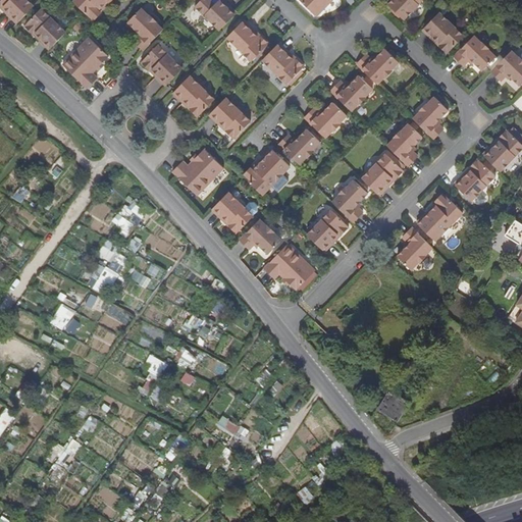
[(18,23),(35,6),(28,0),(0,0),(0,5),(3,8),(5,6),(10,12),(9,14),(18,23)]
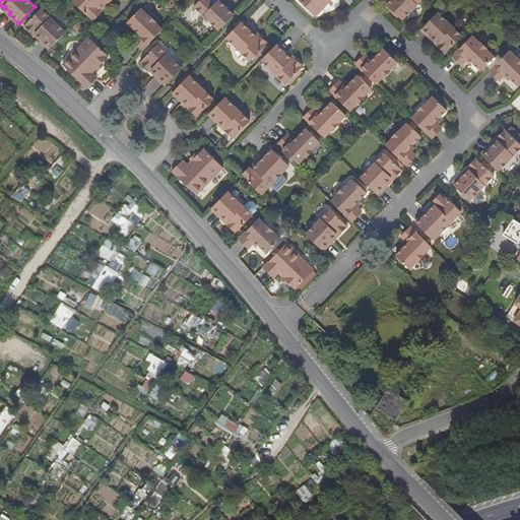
[(75,0),(74,2),(91,19),(93,18),(94,19),(101,13),(100,12),(102,10),(100,8),(103,4),(105,6),(111,0),(75,0)]
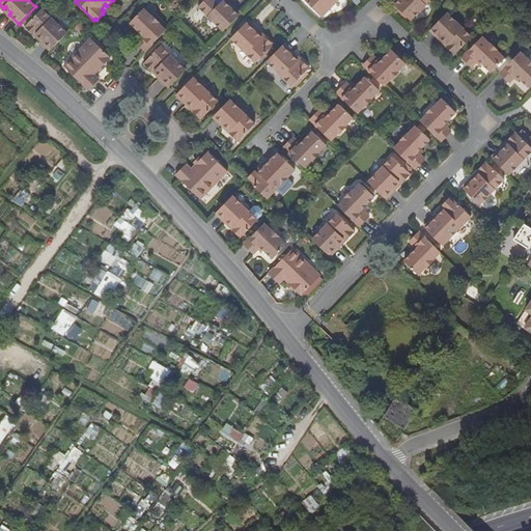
[(225,30),(242,12),(233,4),(231,5),(226,1),(226,0),(207,0),(201,7),(225,30)]
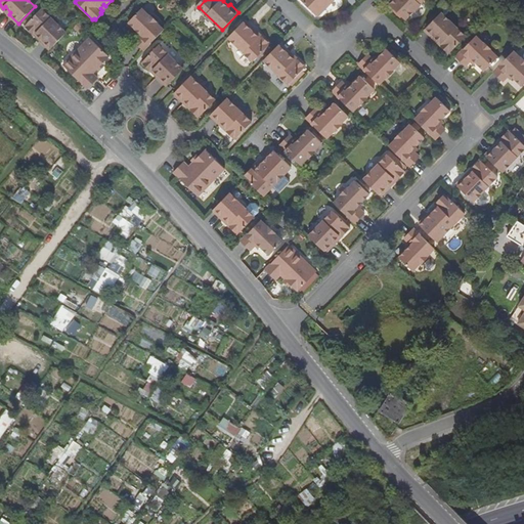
[(302,0),(319,15),(334,0),(302,0)]
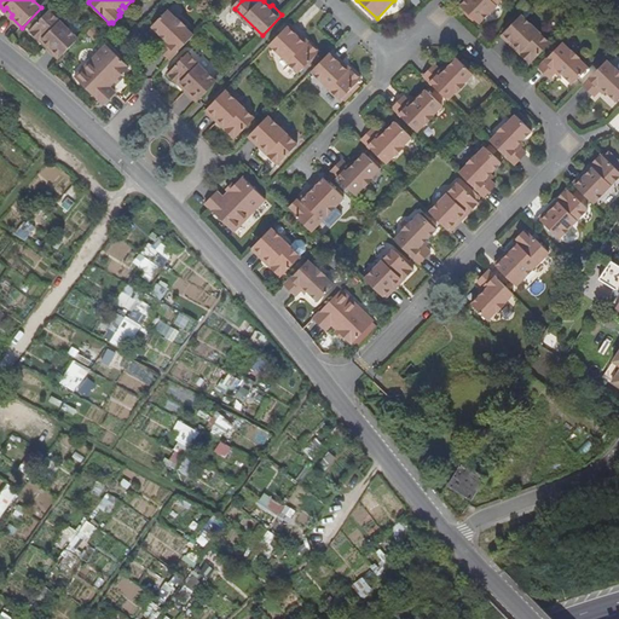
[(462,0),(461,3),(480,23),(503,0),(462,0)]
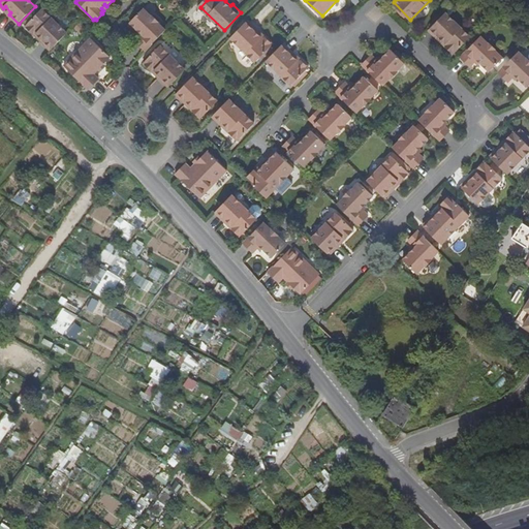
[(52,51),(68,33),(42,8),(26,26),(36,35),(37,33),(43,38),(41,40),(52,51)]
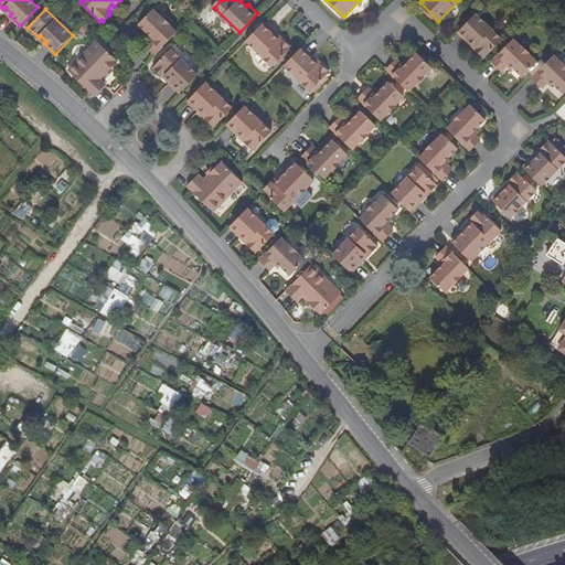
[(140,25),(150,34),(153,38),(151,41),(147,45),(156,54),(178,32),(171,25),(171,24),(164,18),(163,19),(155,10),(140,25)]
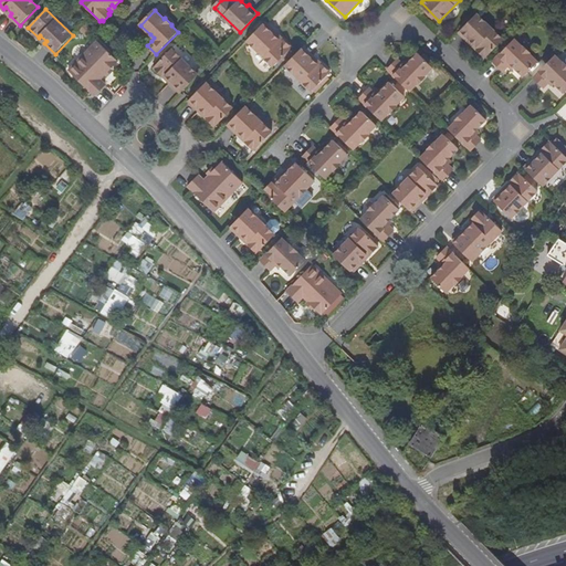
[(477,13),(458,31),(469,42),(471,40),(478,45),(475,48),(485,59),(503,40),(477,13)]
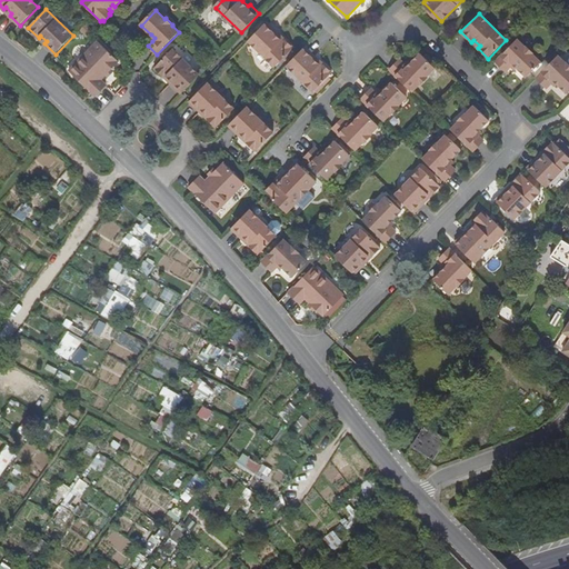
[(267,22),(249,40),(277,67),(285,60),(287,62),(295,55),(292,52),(296,49),(286,39),(283,41),(277,35),(279,33),(267,22)]
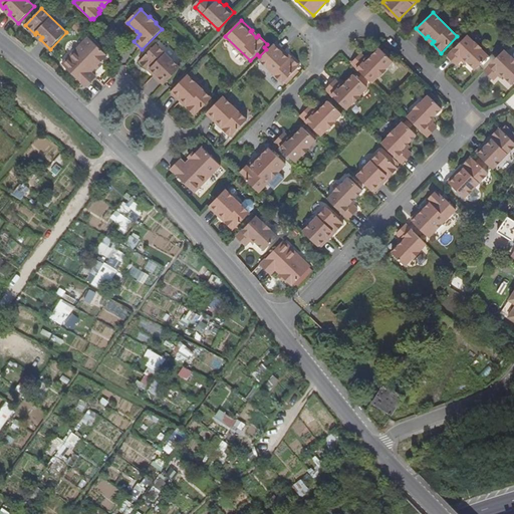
[(464,58),(467,61),(476,69),(488,56),(482,49),(483,47),(476,40),(474,42),(467,35),(447,55),(458,65),(461,61),(464,58)]
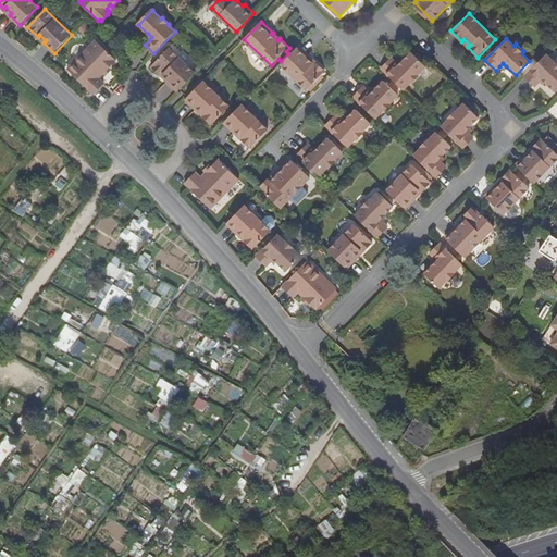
[(104,72),(109,66),(116,59),(97,39),(67,69),(94,94),(104,83),(99,77),(104,72)]
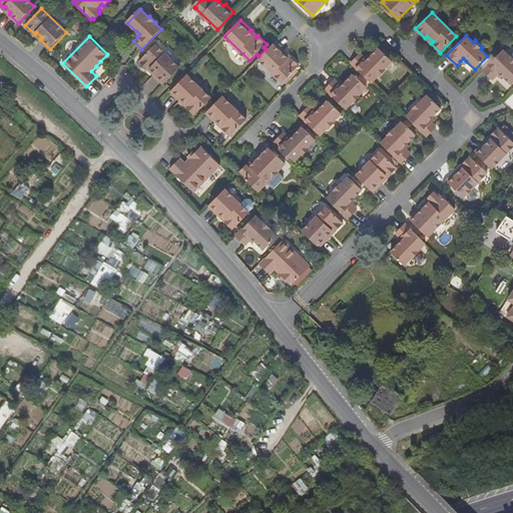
[(276,42),(260,59),(285,83),(301,67),(292,58),(290,60),(285,55),(287,53),(276,42)]
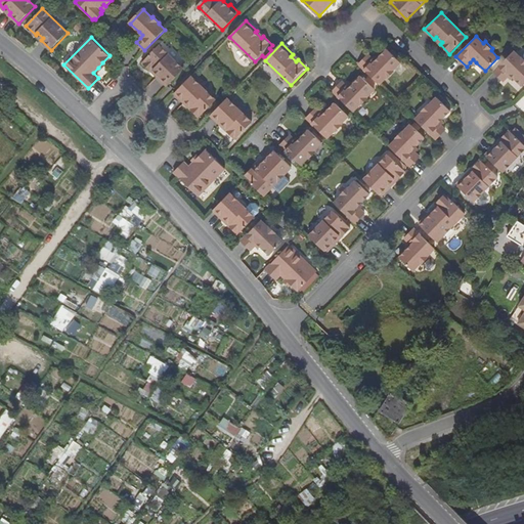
[(167,86),(184,69),(161,46),(143,63),(153,72),(155,71),(161,76),(159,79),(167,86)]
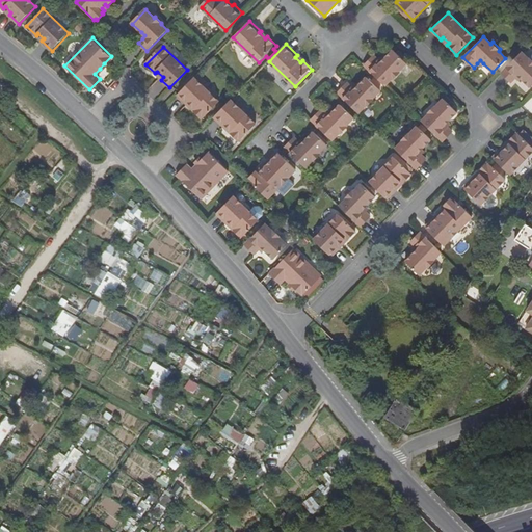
[(393,51),(384,59),(381,62),(378,60),(374,56),(365,67),(386,86),(393,79),(395,80),(401,73),(400,72),(407,64),(393,51)]
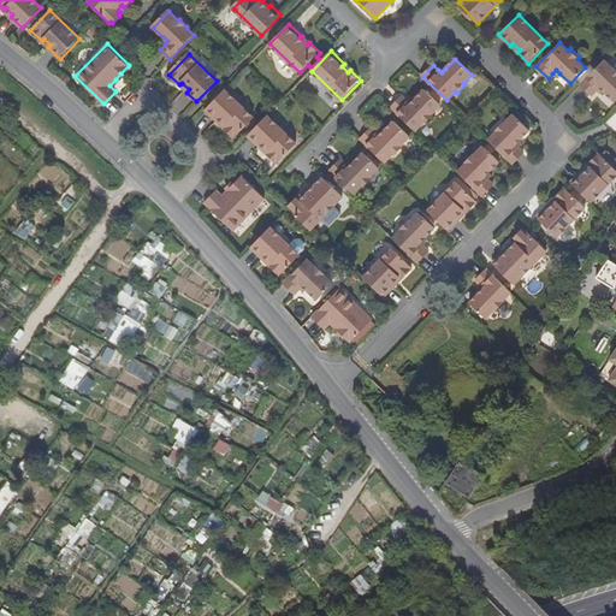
[(600,87),(604,90),(615,101),(615,99),(615,67),(614,69),(605,59),(581,84),(591,95),(597,90),(600,87)]
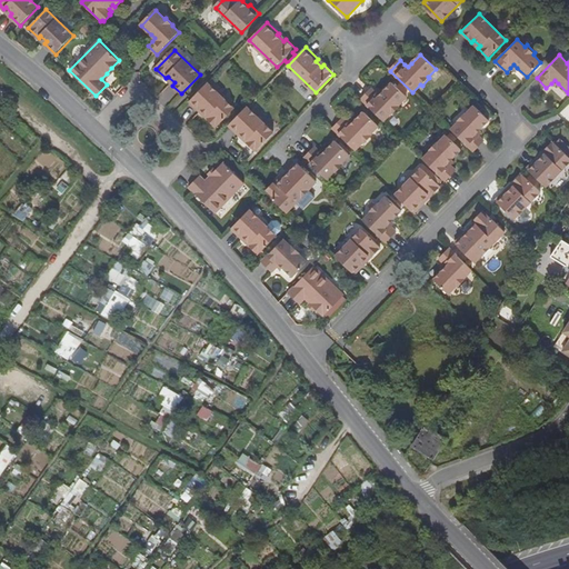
[(209,82),(190,101),(201,113),(203,111),(210,117),(208,119),(218,129),(236,109),(209,82)]
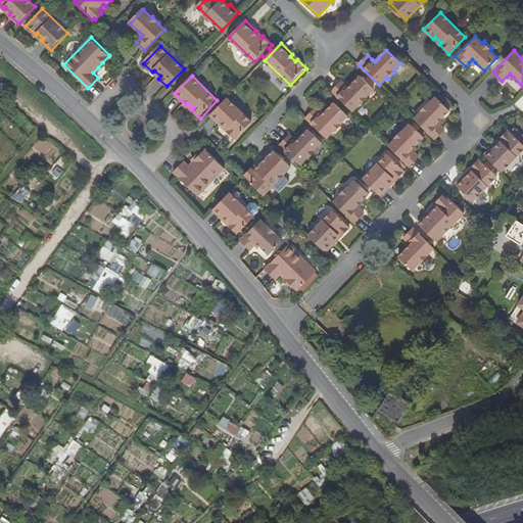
[(361,77),(352,85),(349,89),(346,86),(342,82),(333,92),(353,111),(361,104),(363,105),(369,99),(367,97),(375,90),(361,77)]
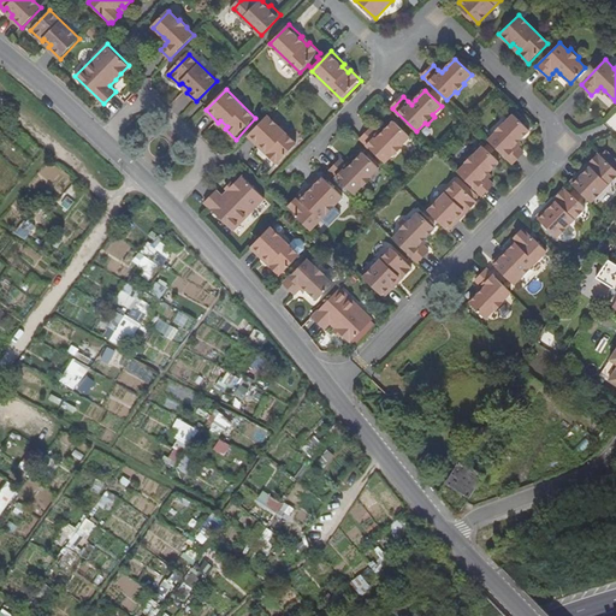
[(268,116),(248,136),(260,148),(262,146),(270,153),(267,155),(278,166),(298,146),(268,116)]
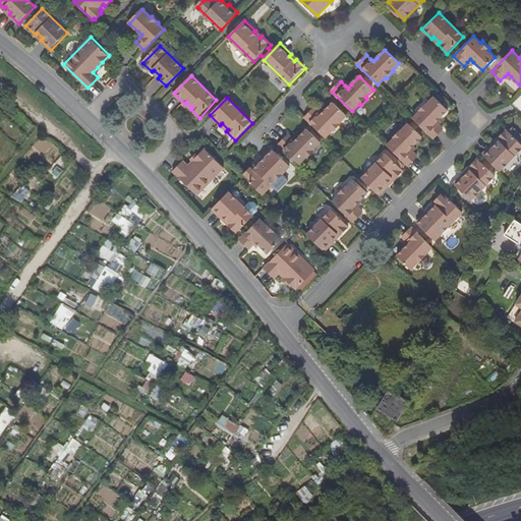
[(436,123),(439,121),(448,111),(435,98),(426,106),(425,105),(418,111),(420,113),(413,119),(433,139),(443,130),(439,126),(436,123)]
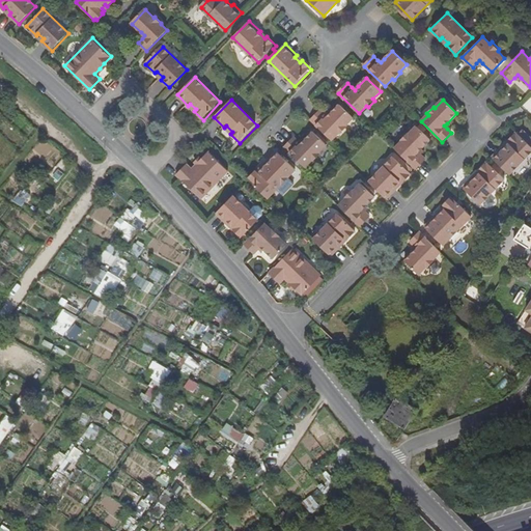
[(340,105),(331,114),(328,117),(325,114),(320,110),(311,120),(332,140),(339,133),(340,134),(347,128),(345,127),(354,118),(340,105)]
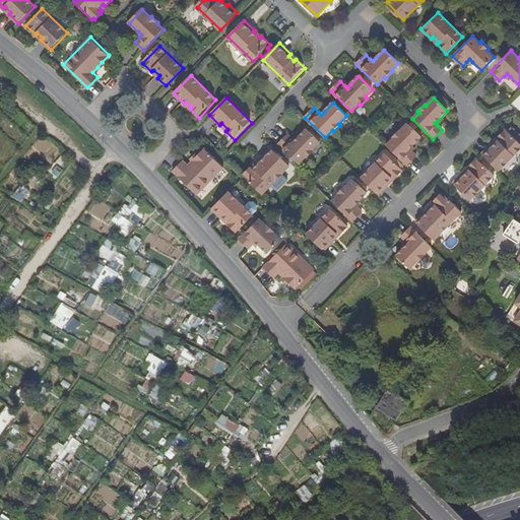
[(409,149),(411,147),(420,138),(407,124),(400,132),(399,131),(392,137),(393,139),(387,145),(407,166),(416,156),(411,152),(409,149)]
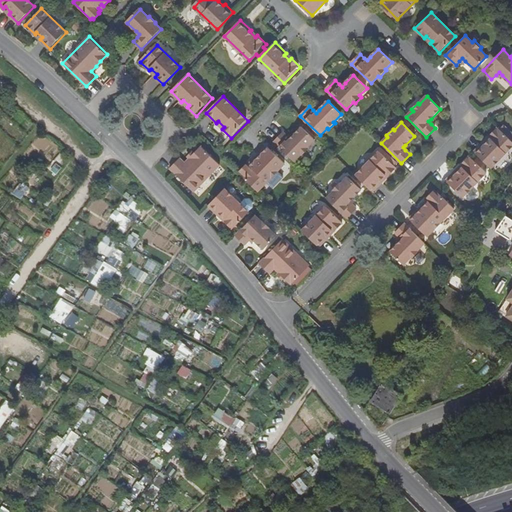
[(302,127),(293,136),(290,139),(288,137),(284,133),(275,142),(295,161),(301,155),(302,156),(309,149),(308,148),(315,140),(302,127)]
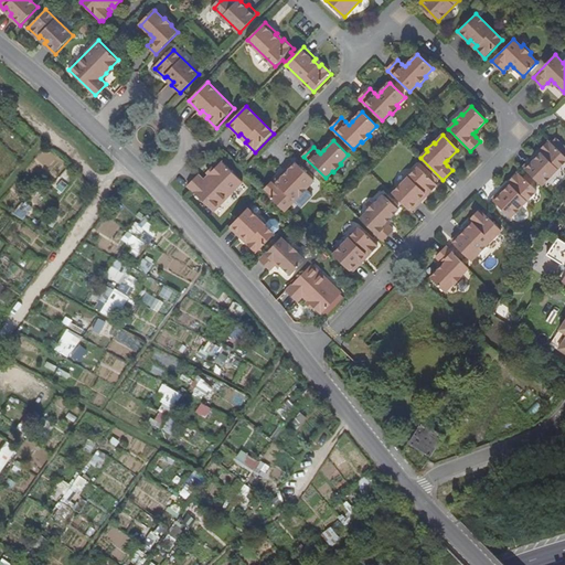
[(523,167),(542,184),(564,160),(564,157),(548,141),(539,151),(541,153),(535,159),(533,157),(523,167)]
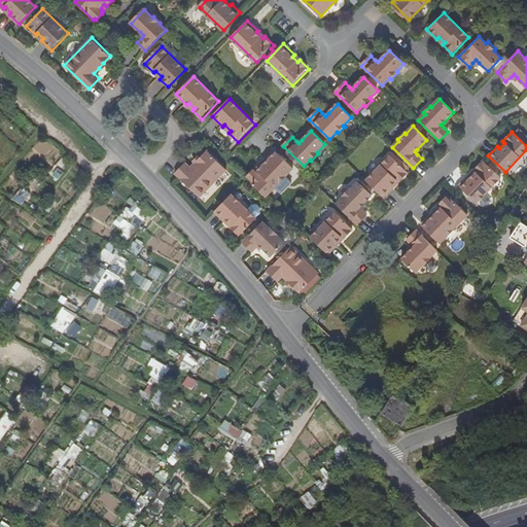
[(247,179),(266,198),(293,169),(275,151),(260,166),(262,168),(259,172),(257,170),(255,171),(254,170),(247,178),(247,179)]
